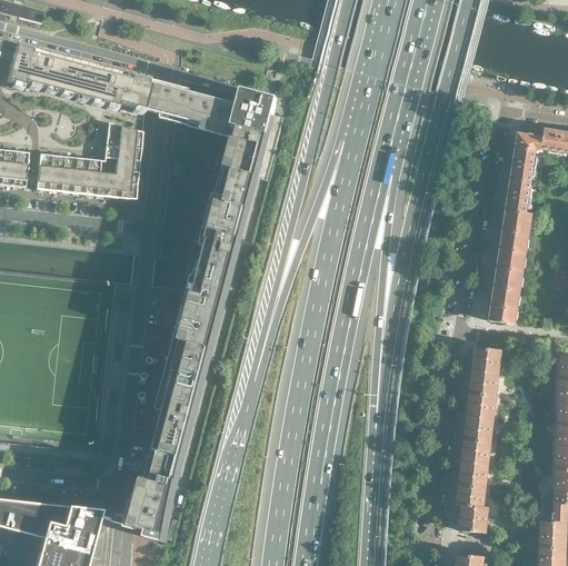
[(16,45),(12,57),(7,79),(23,83),(25,81),(118,106),(118,103),(146,109),(148,79),(16,45)]
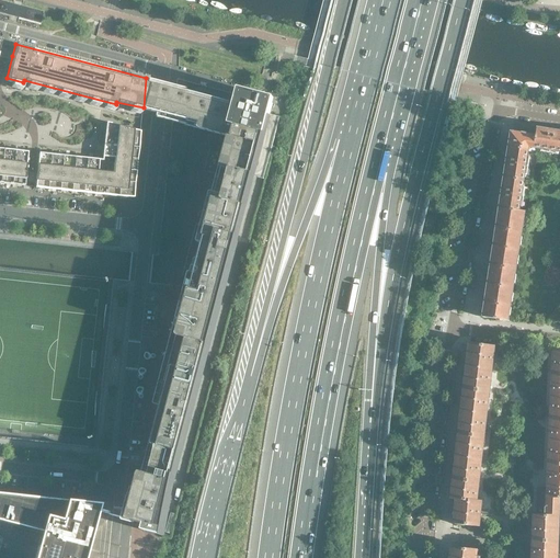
[(182,454),(272,113),(271,113),(274,101),(275,95),(240,86),(238,93),(236,102),(163,82),(146,78),(144,107),(155,111),(155,113),(155,114),(156,114),(156,115),(160,116),(227,134),(207,208),(207,209),(208,211),(212,212),(202,248),(200,252),(198,257),(183,317),(178,315),(176,316),(175,316),(163,362),(160,376),(153,399),(153,400),(155,400),(161,402),(156,424),(155,425),(147,455),(144,470),(144,471),(145,471),(147,473),(145,482),(143,490),(141,497),(136,496),(135,496),(135,497),(134,501),(133,504),(132,517),(147,522),(146,527),(163,532),(166,533),(167,523),(168,515),(170,508),(171,500),(173,492),(176,476),(182,454)]
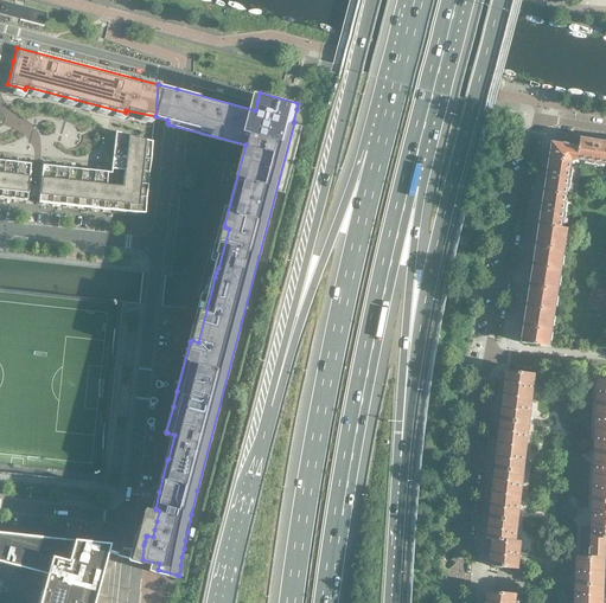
[(127,154),(129,133),(116,129),(114,153),(127,154)]
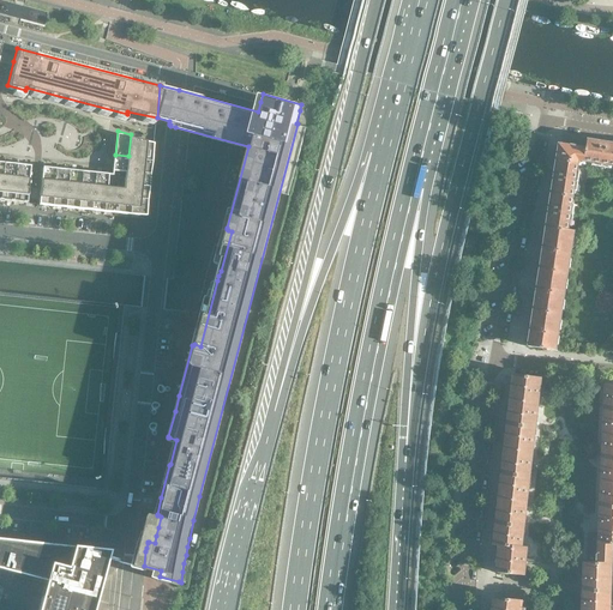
[(154,140),(132,134),(131,134),(128,156),(152,158),(154,140)]
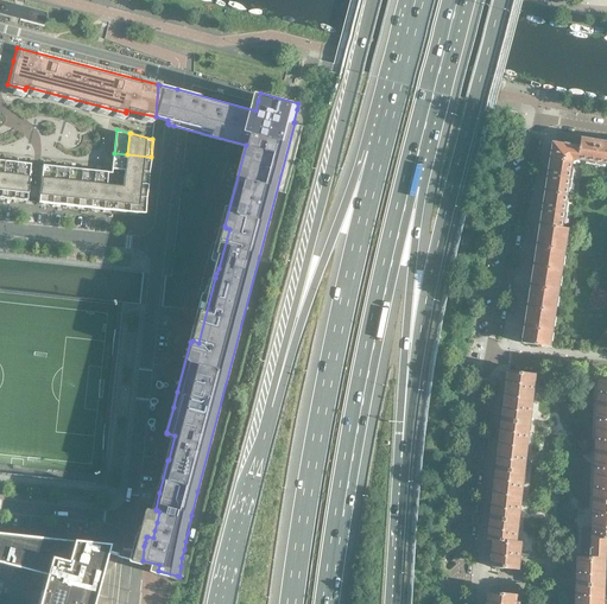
[(606,139),(583,137),(582,145),(581,158),(596,160),(606,161),(606,139)]
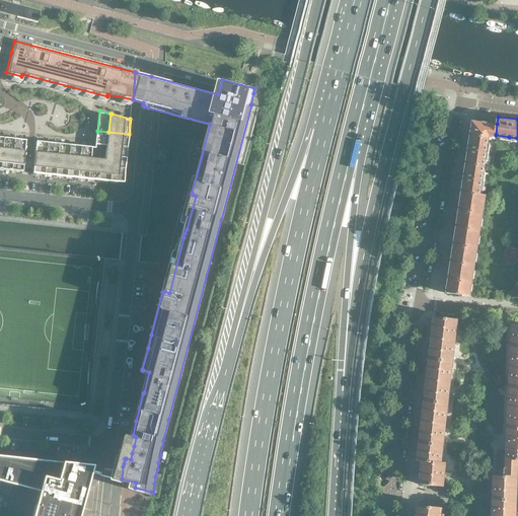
[(497,124),(473,120),(471,134),(490,137),(491,134),(496,135),(497,124)]
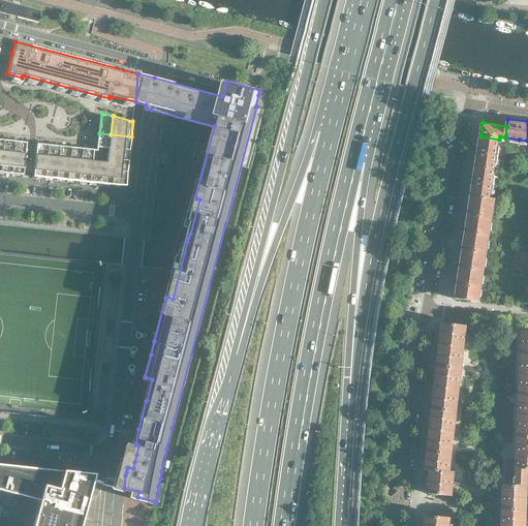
[(110,146),(111,134),(99,133),(97,144),(109,146),(110,146)]
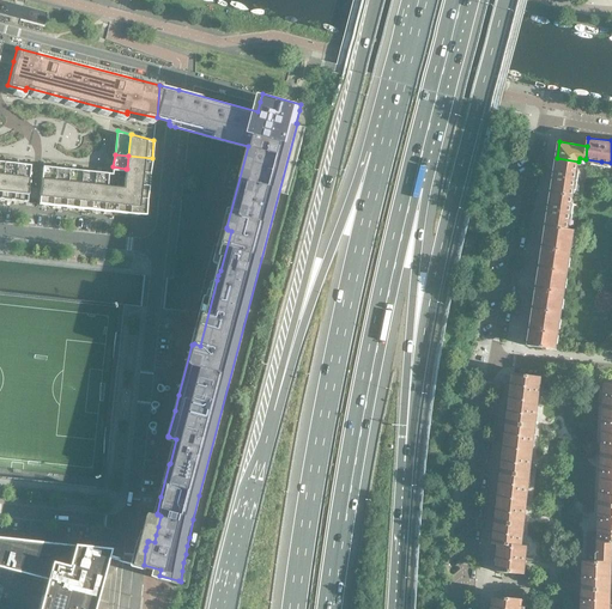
[(151,171),(152,158),(128,156),(127,169),(151,171)]
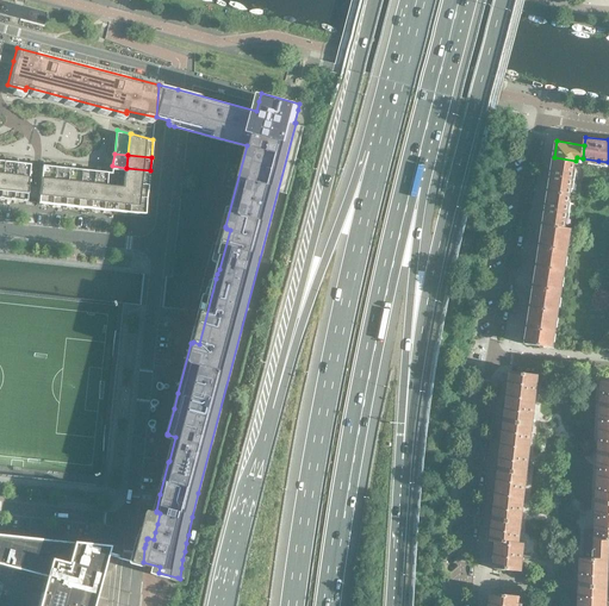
[(571,194),(576,161),(554,157),(550,191),(571,194)]
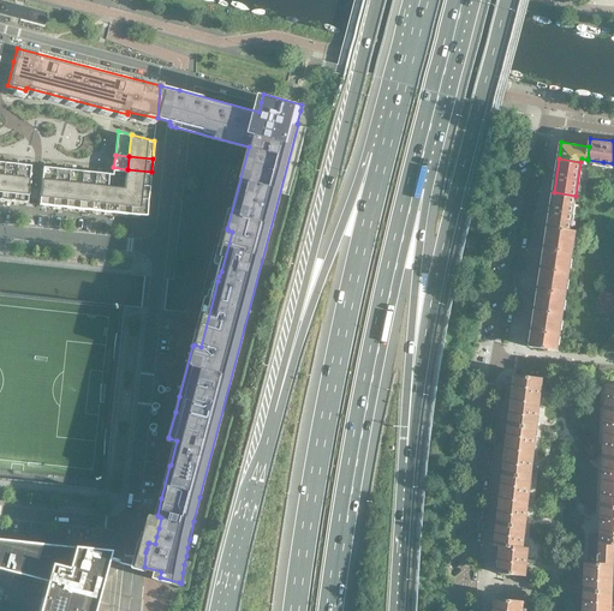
[(17,175),(18,161),(5,160),(4,173),(17,175)]
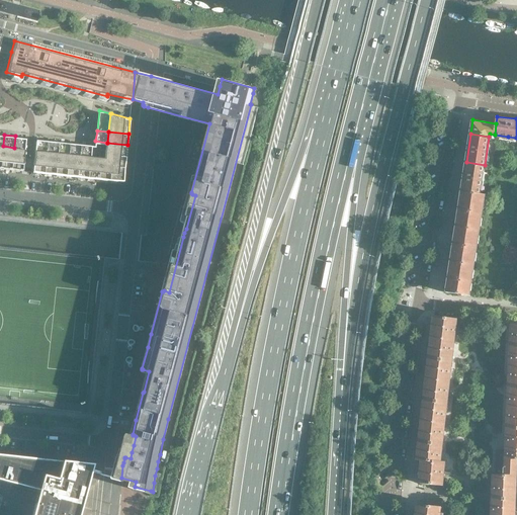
[(26,138),(15,136),(14,148),(25,149),(26,138)]
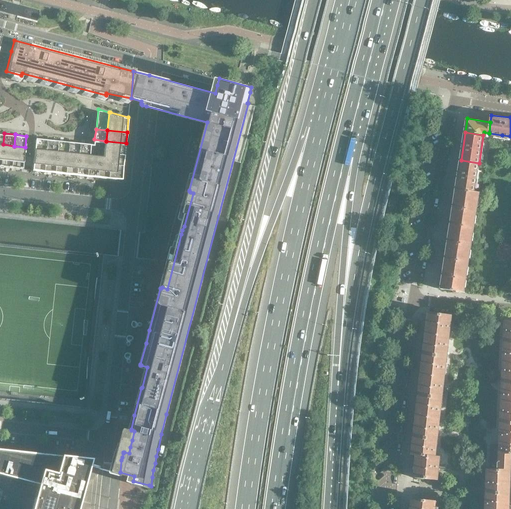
[(47,149),(48,138),(36,137),(35,148),(47,149)]
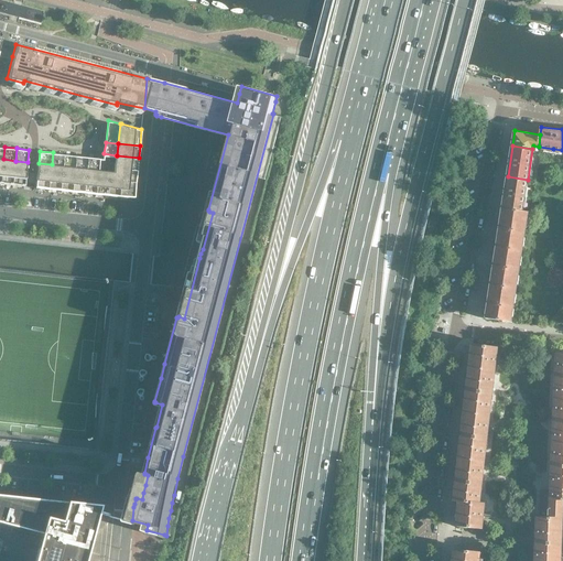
[(63,165),(64,153),(53,152),(52,164),(63,165)]
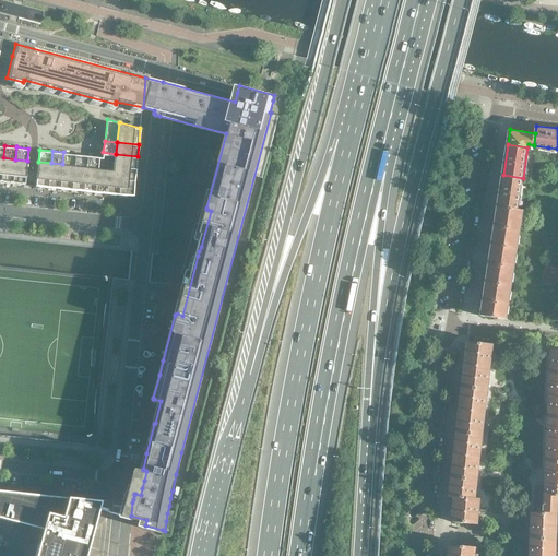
[(74,166),(75,153),(63,152),(62,164),(74,166)]
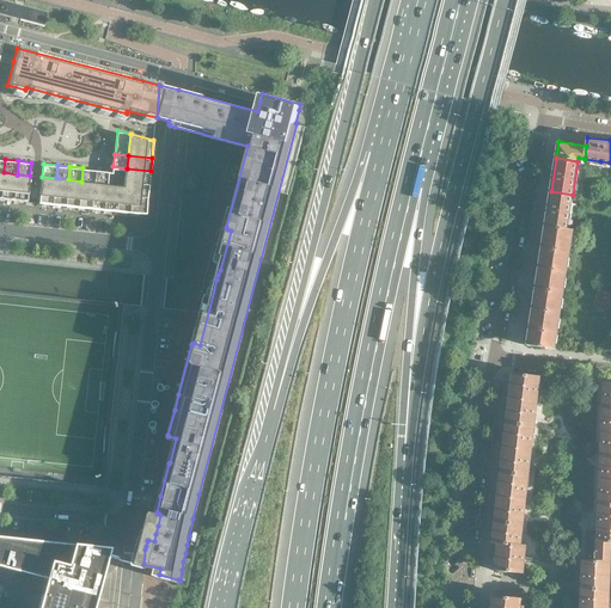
[(95,183),(96,169),(83,167),(81,182),(95,183)]
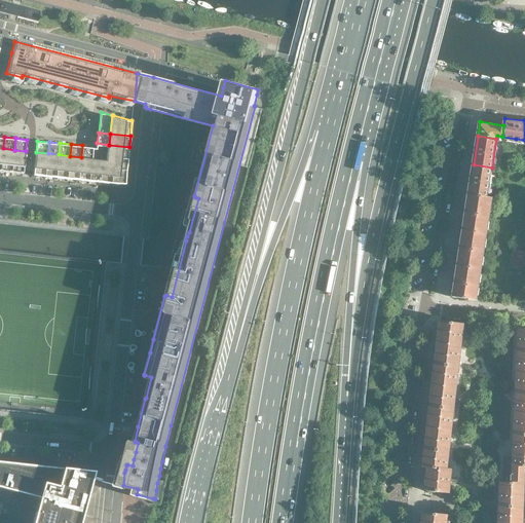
[(92,157),(94,146),(82,145),(81,157),(91,158),(92,157)]
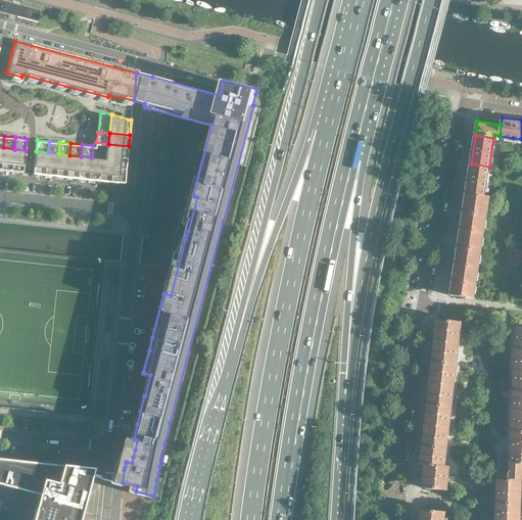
[(127,157),(129,146),(108,144),(107,144),(106,154),(113,155),(127,157)]
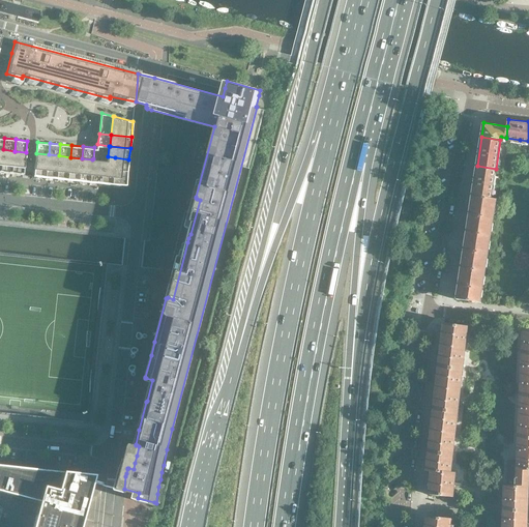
[(12,171),(12,170),(15,151),(3,149),(1,170),(12,171)]
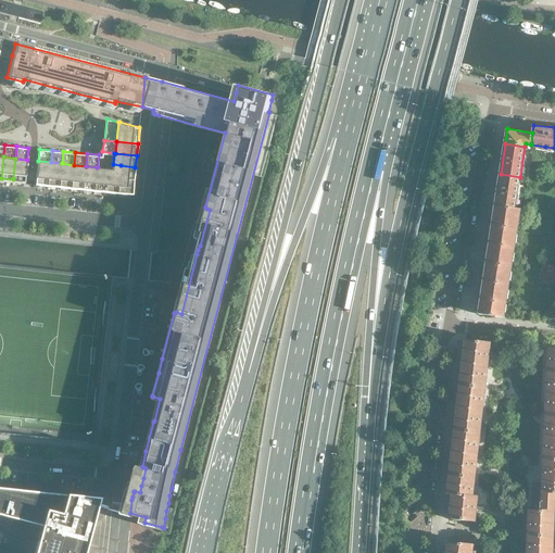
[(25,181),(26,176),(27,165),(27,160),(15,159),(13,178),(13,179),(25,181)]
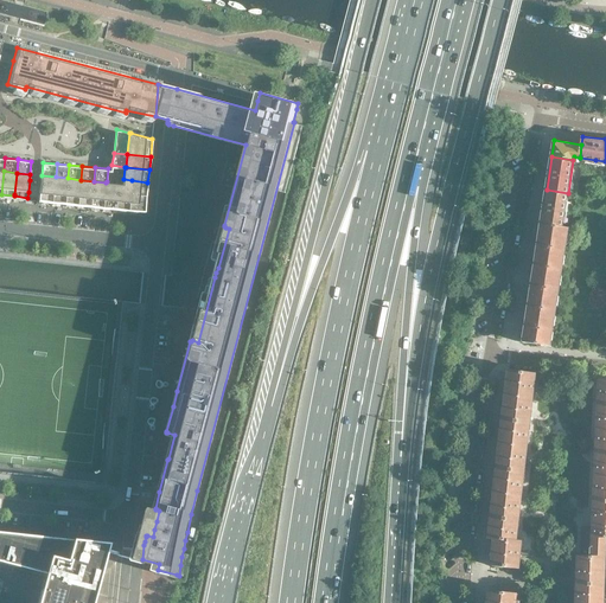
[(52,200),(56,177),(42,175),(39,199),(52,200)]
